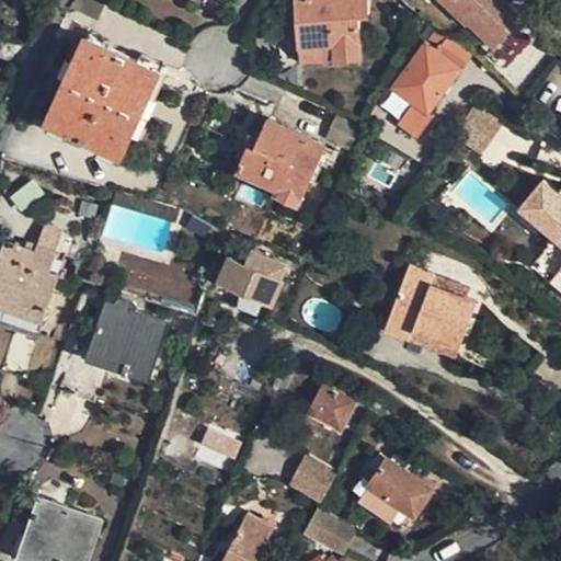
[(94,0),(71,0),(69,6),(99,19),(104,4),(94,0)]
